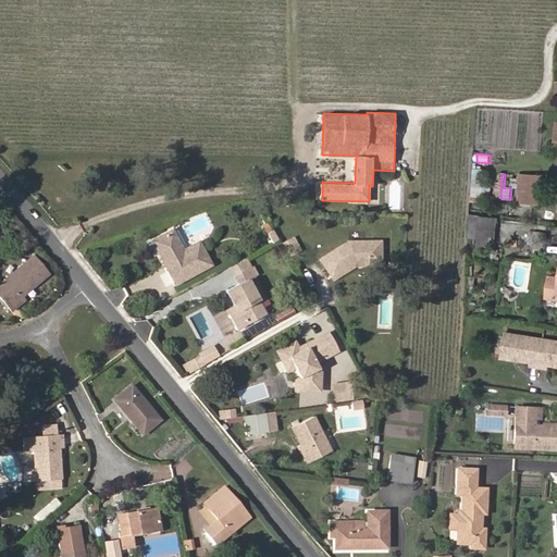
[(540,205),(542,176),(520,174),(518,202),(540,205)]
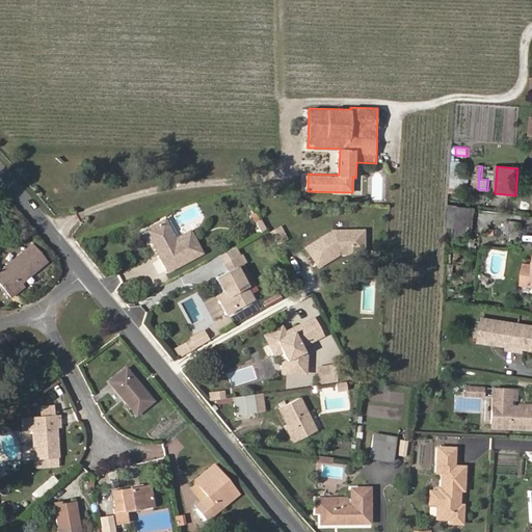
[(468,189),(469,173),(453,171),(452,187),(468,189)]
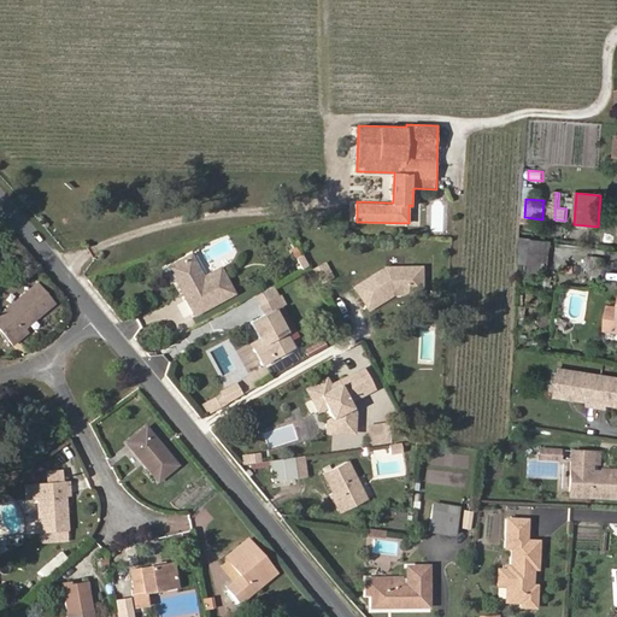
[(530,265),(533,240),(521,238),(519,264),(530,265)]
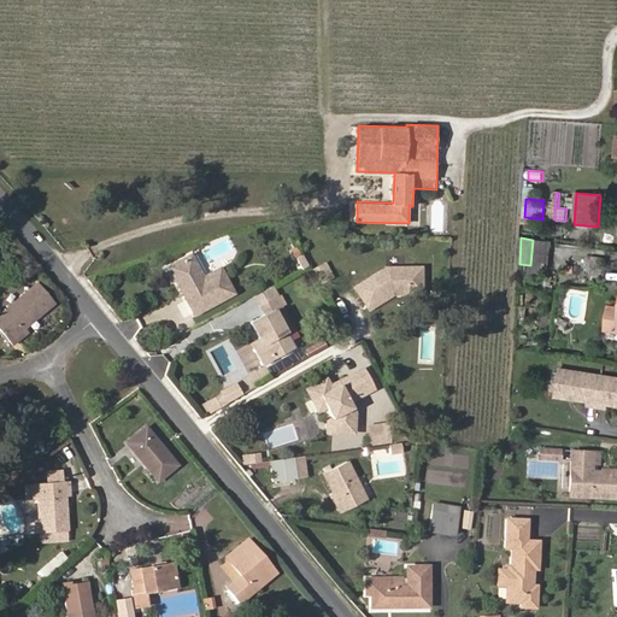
[(548,268),(552,242),(533,240),(530,265),(529,274),(540,275),(541,266),(548,268)]
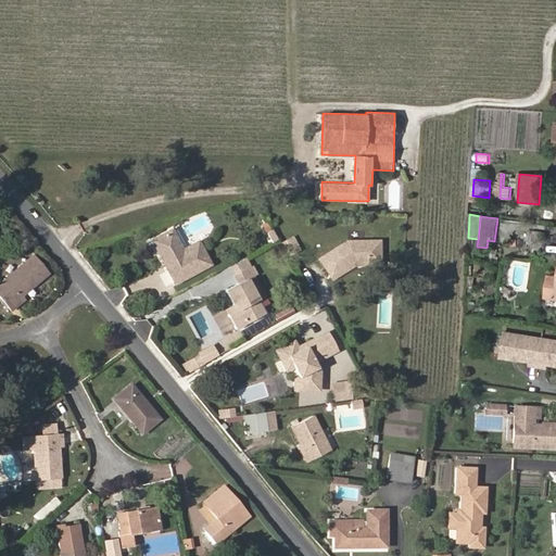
[(211,264),(198,241),(182,250),(172,229),(151,240),(175,283),(211,264)]
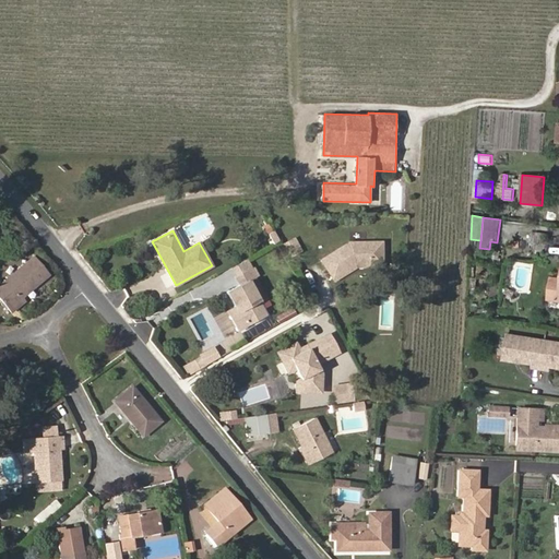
[(280,241),(274,232),(269,235),(274,244),(280,241)]
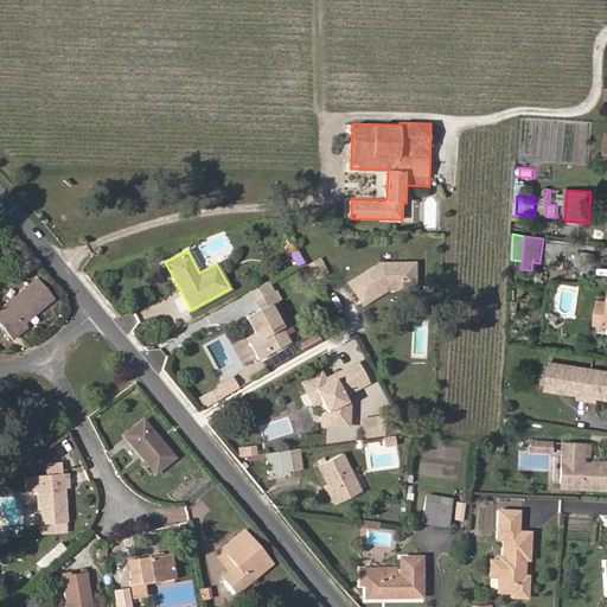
[(593,275),(595,255),(585,254),(582,274),(593,275)]
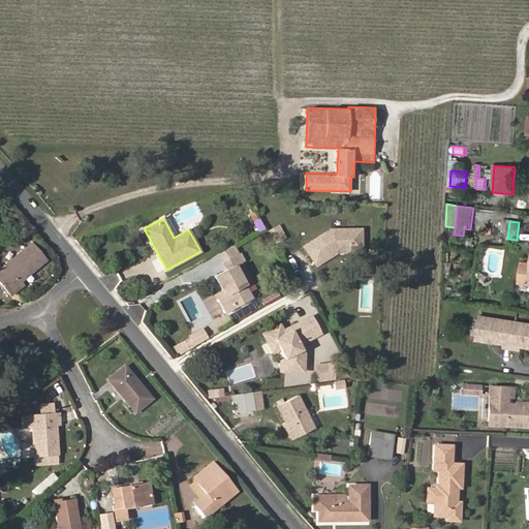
[(316,267),(338,253),(364,253),(364,227),(331,227),(303,245),(316,267)]
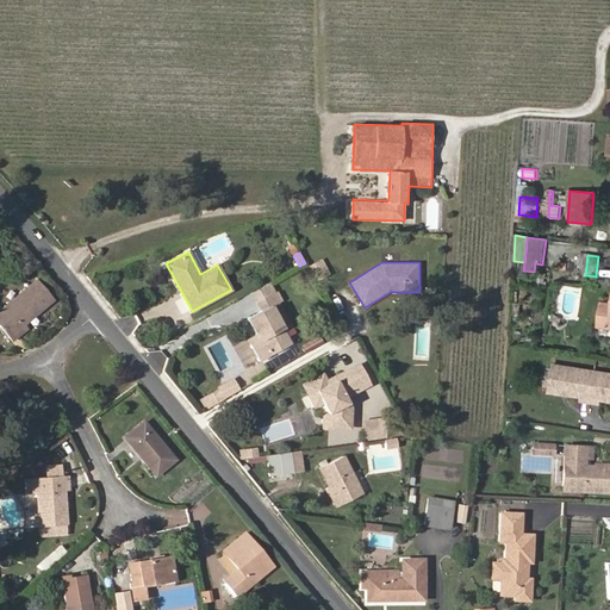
[(24,324),(54,299),(37,279),(0,309),(0,327),(12,341),(27,328),(24,324)]
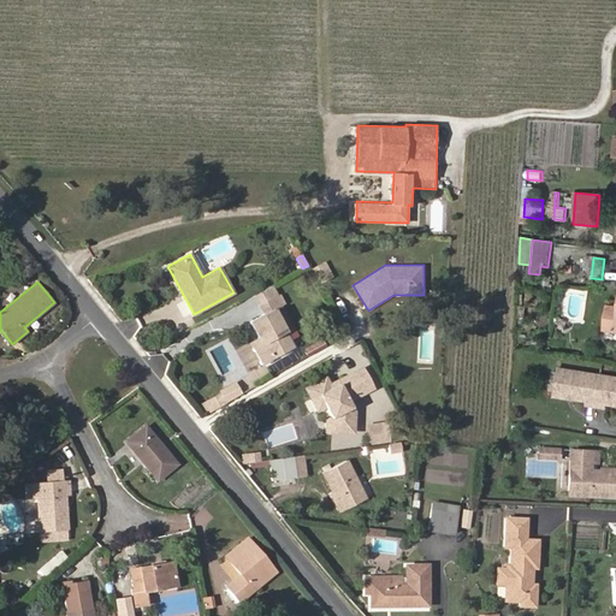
[(252,321),(260,336),(248,342),(262,367),(296,348),(289,335),(291,333),(277,308),(286,303),(282,295),(279,296),(273,285),(255,296),(266,314),(252,321)]
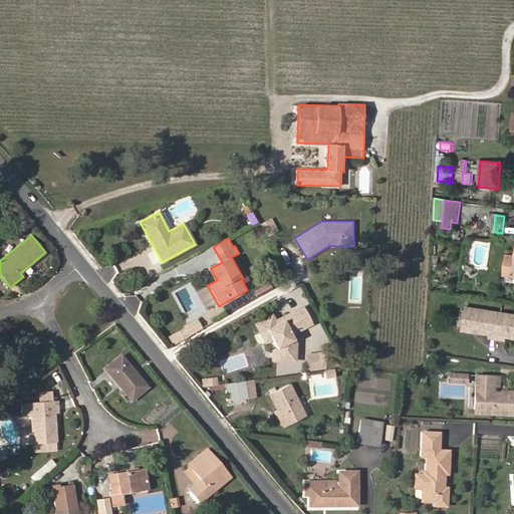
[(513,276),(513,256),(508,255),(505,275),(513,276)]
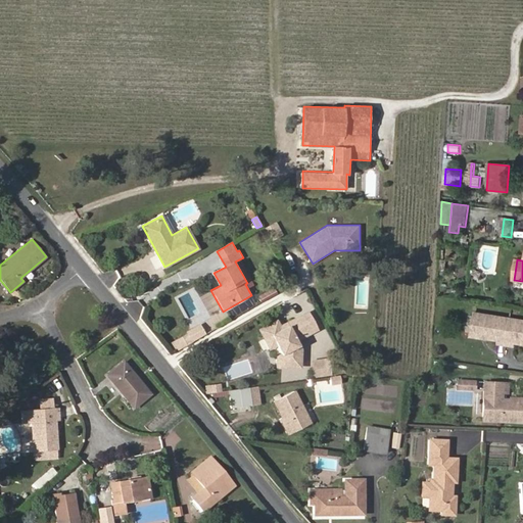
[(300,348),(296,340),(316,330),(306,313),(286,324),(288,327),(281,330),(280,327),(276,321),(258,330),(269,349),(277,344),(282,353),(277,357),(276,367),(299,368),(300,348)]
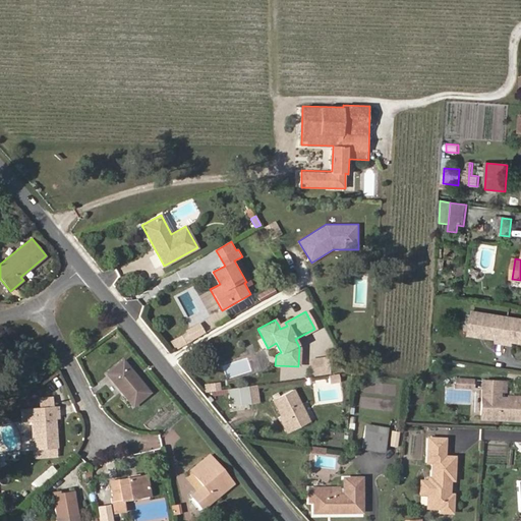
[(520,342),(520,319),(472,311),(469,335),(520,342)]
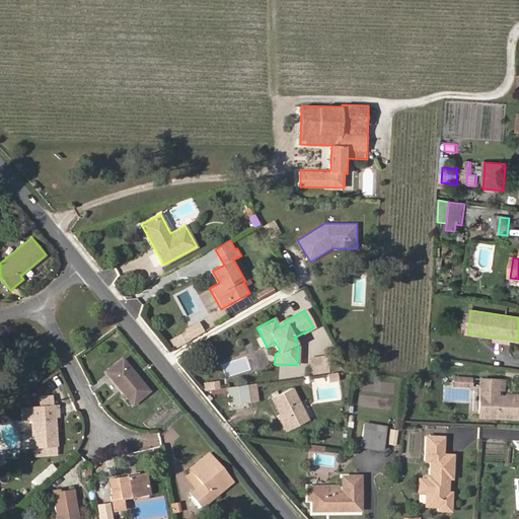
[(179,346),(191,340),(187,331),(174,338),(179,346)]
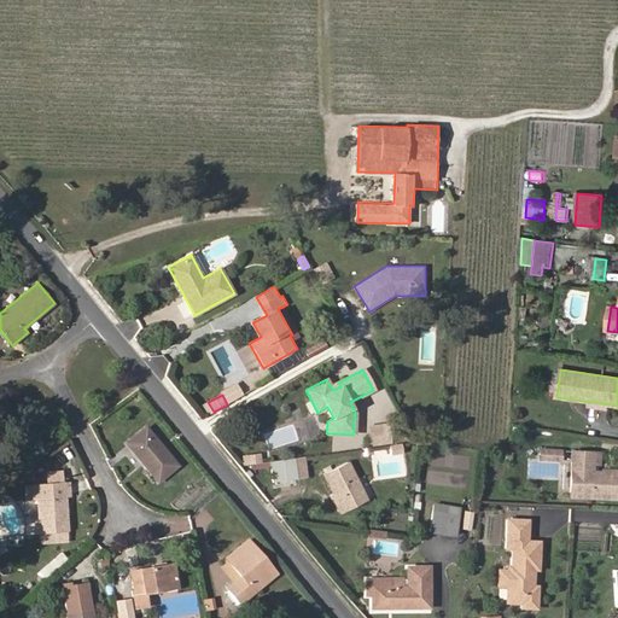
[(368,429),(371,447),(391,444),(389,426),(368,429)]
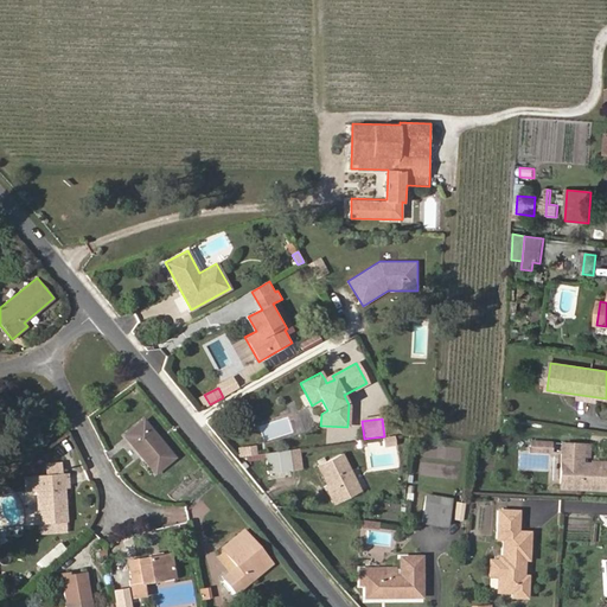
[(174,458),(144,420),(125,435),(155,473),(174,458)]
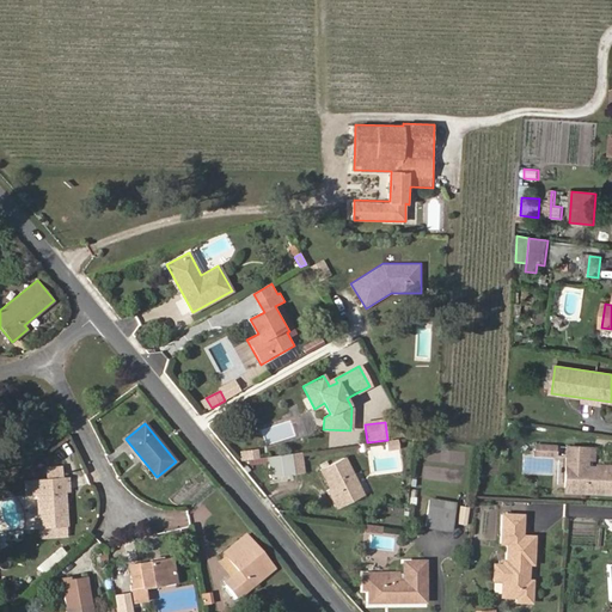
[(398,447),(397,439),(385,441),(386,450),(398,447)]
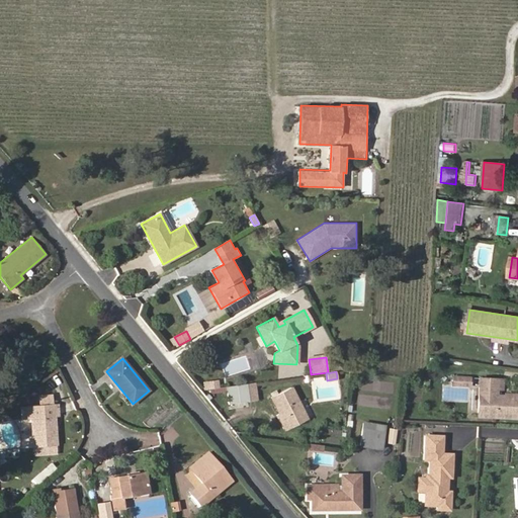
[(471,386),(472,376),(452,375),(452,385),(471,386)]
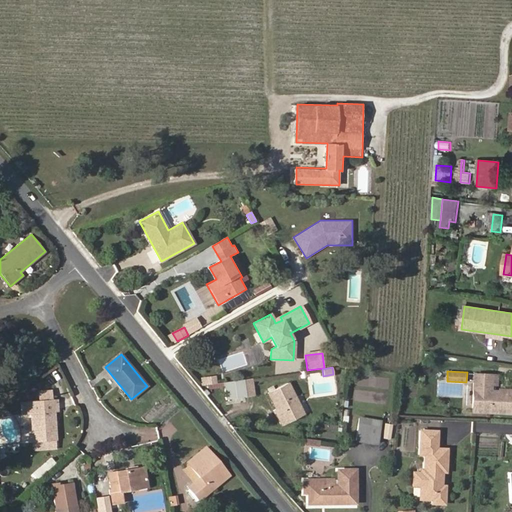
[(511,388),(498,388),(498,389),(493,389),(493,385),(498,385),(499,374),(473,372),(472,413),(511,414),(511,388)]
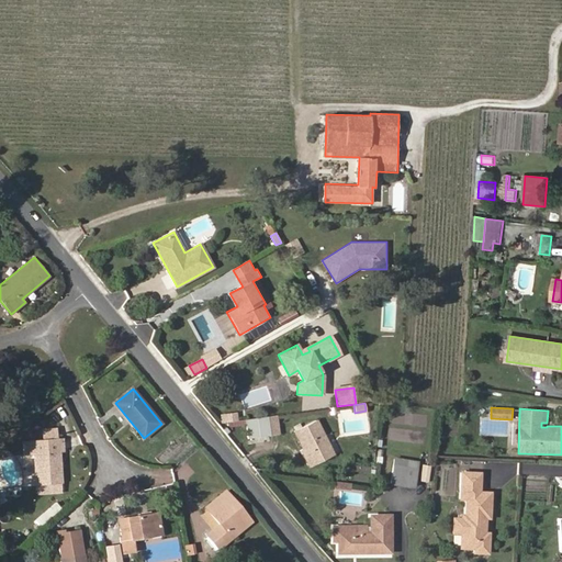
[(237,422),(236,413),(226,414),(227,423),(237,422)]
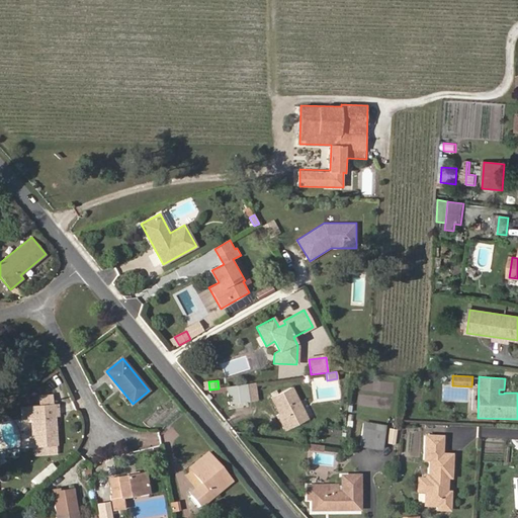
[(258,400),(255,382),(247,384),(249,402),(258,400)]
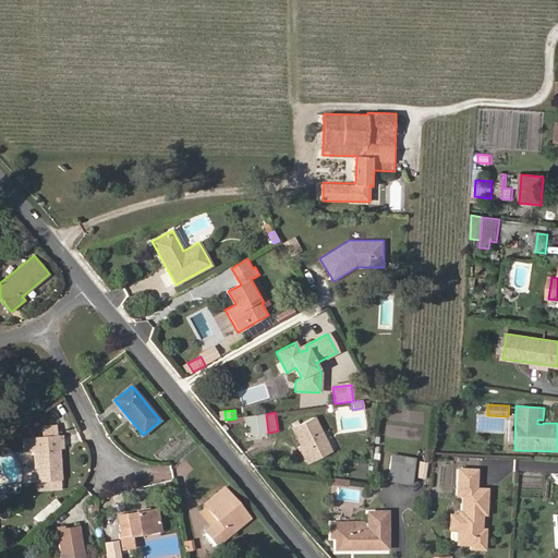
[(268,433),(266,414),(243,417),(246,436),(268,433)]
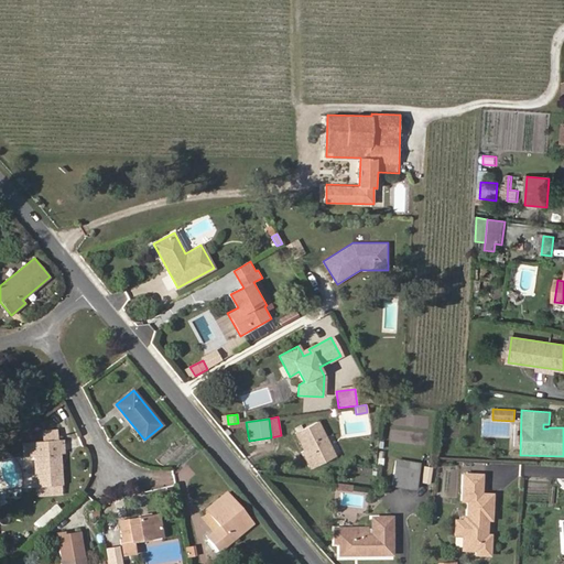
[(335,456),(317,422),(295,433),(304,451),(312,467),(335,456)]
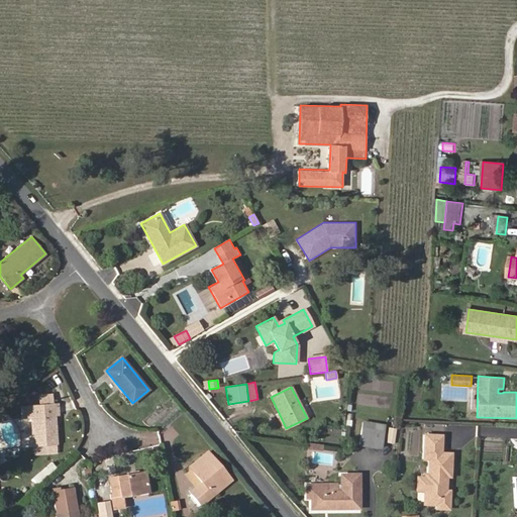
[(59,444),(57,416),(61,415),(60,403),(54,403),(53,393),(38,394),(39,404),(21,405),(22,418),(31,417),(33,455),(58,453),(57,444),(59,444)]
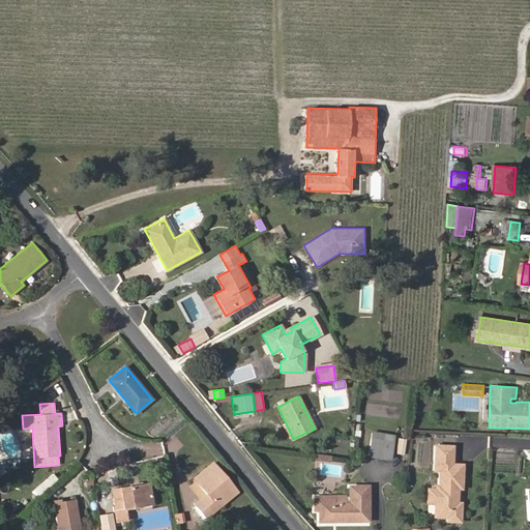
[(293,439),(286,423),(283,424),(291,440),(293,439)]
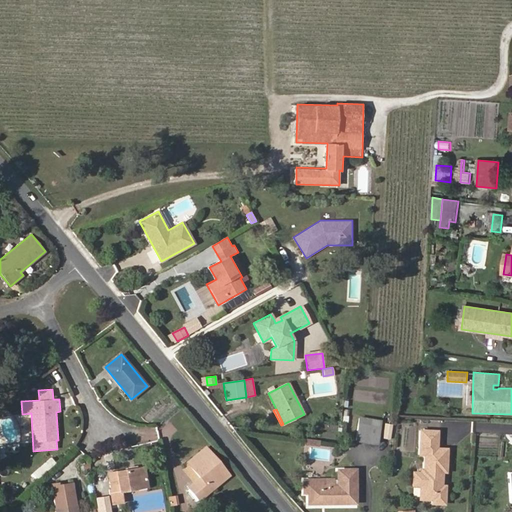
[(382,422),(383,420),(359,416),(355,441),(379,445),(380,439),(382,422)]
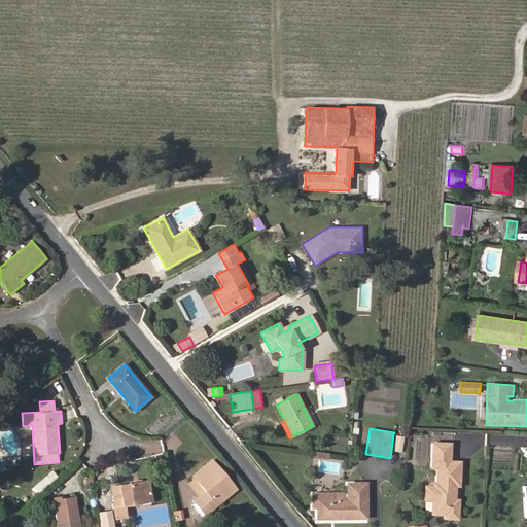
[(402,453),(405,436),(393,434),(391,452),(402,453)]
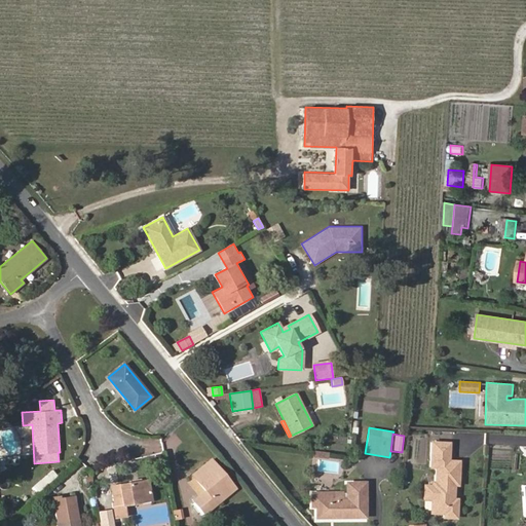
[(423,498),(431,499),(430,514),(459,515),(459,497),(456,497),(456,484),(460,484),(461,459),(451,459),(451,441),(430,440),(429,467),(435,468),(435,483),(424,483),(423,498)]
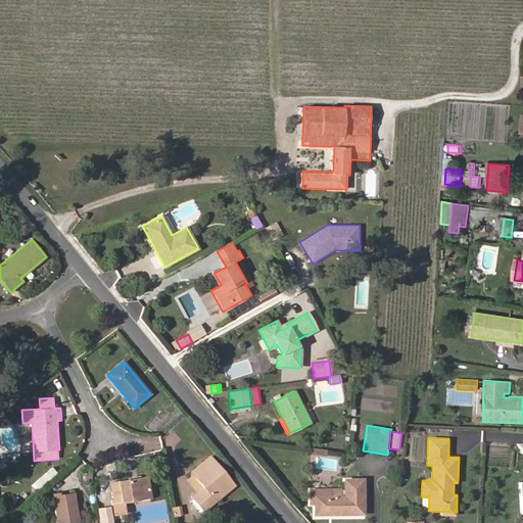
[(215,502),(234,485),(209,457),(206,459),(216,470),(214,472),(225,484),(210,496),(215,502)]
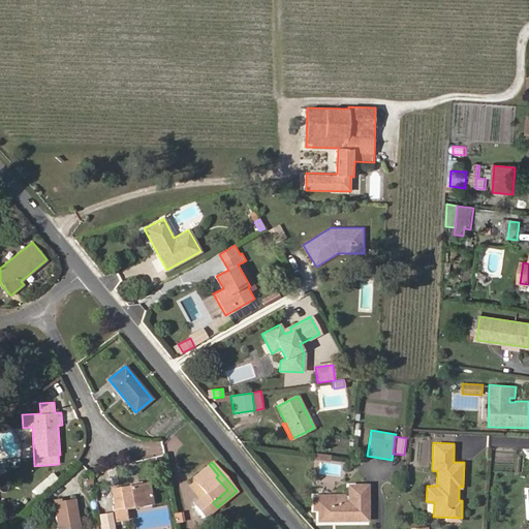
[(217,507),(213,502),(227,490),(216,477),(218,475),(209,464),(193,477),(207,493),(193,503),(205,517),(217,507)]
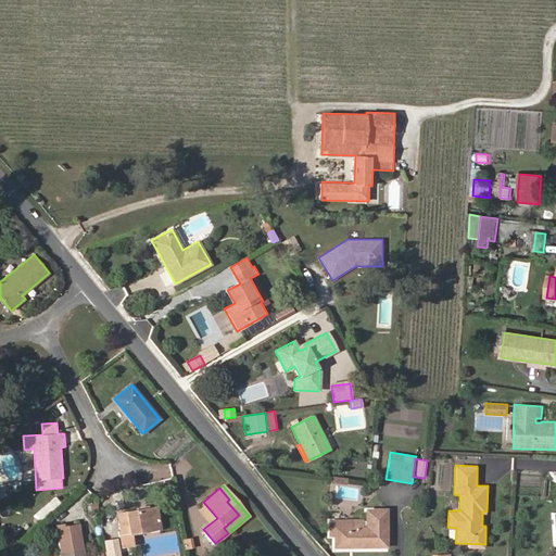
[(41,520),(61,502),(54,495),(36,514),(41,520)]
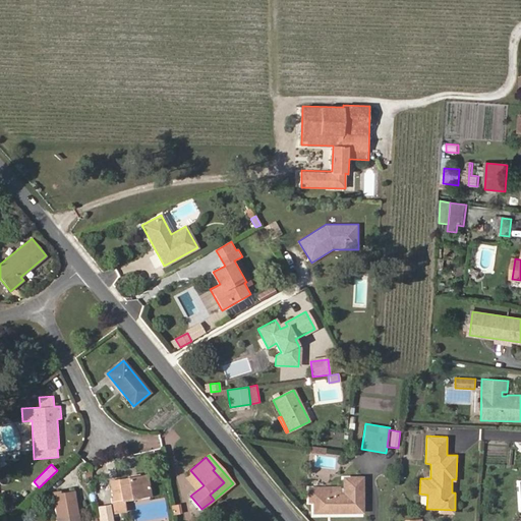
[(149,490),(147,474),(110,481),(113,499),(111,499),(114,513),(124,512),(122,500),(131,499),(130,494),(149,490)]
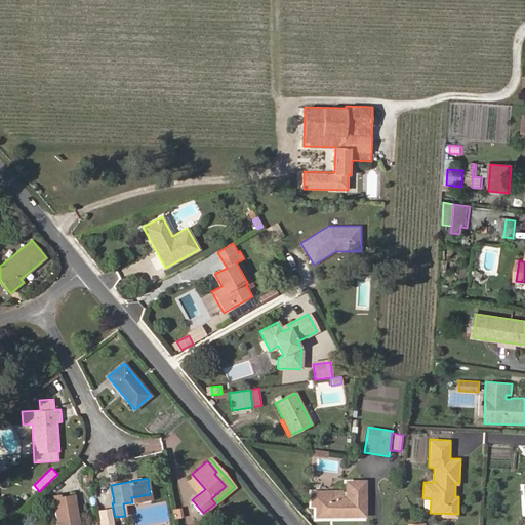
[(367,517),(367,480),(346,480),(346,493),(342,493),(342,490),(311,489),(311,506),(316,506),(316,517),(367,517)]
